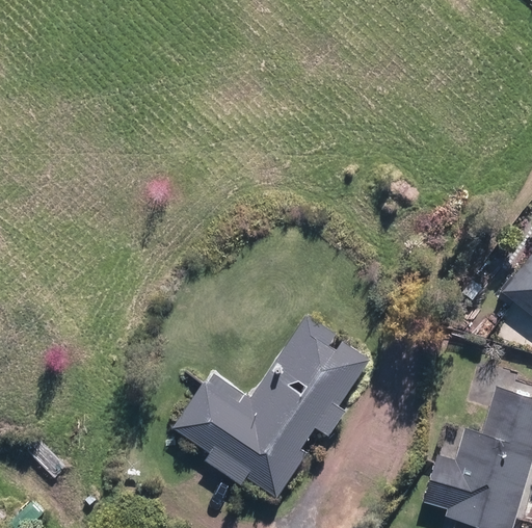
[(531,254),(502,291),(531,314),(531,254)]
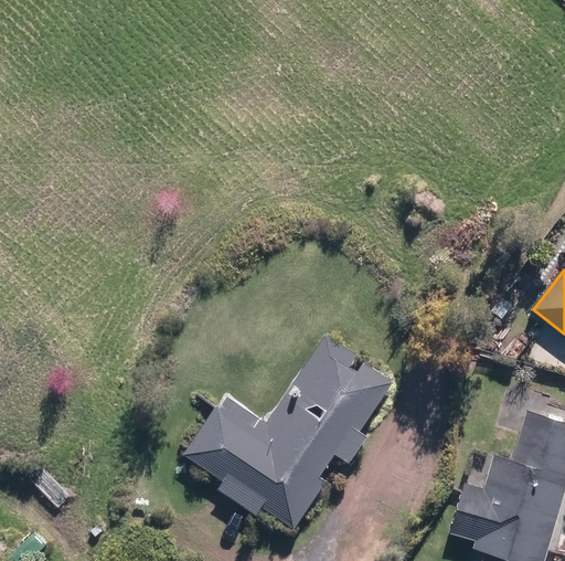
[(356,370),(350,366),(358,355),(326,332),(265,423),(259,419),(255,426),(219,403),(183,454),(223,480),(217,488),(256,515),(262,507),(294,528),(327,480),(319,476),(334,453),(349,463),(366,436),(360,432),(394,381),(363,360),(356,370)]
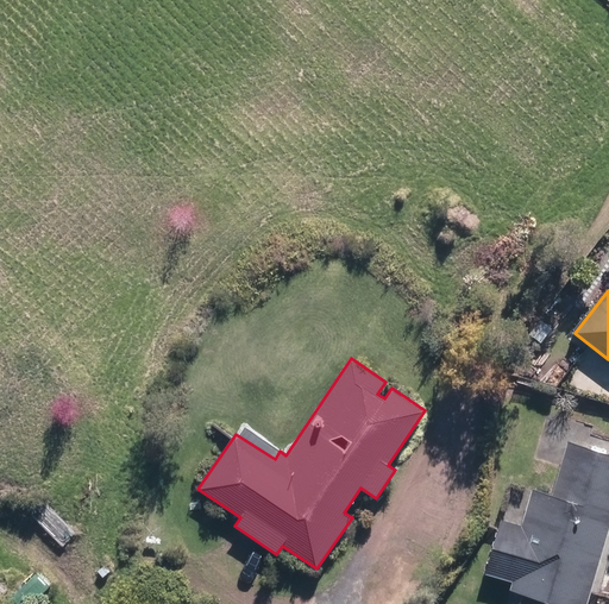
[(586,603),(608,528),(608,453),(567,442),(553,494),(534,486),(522,526),(501,520),(484,573),(513,582),(510,589),(523,592),(520,603),(586,603)]
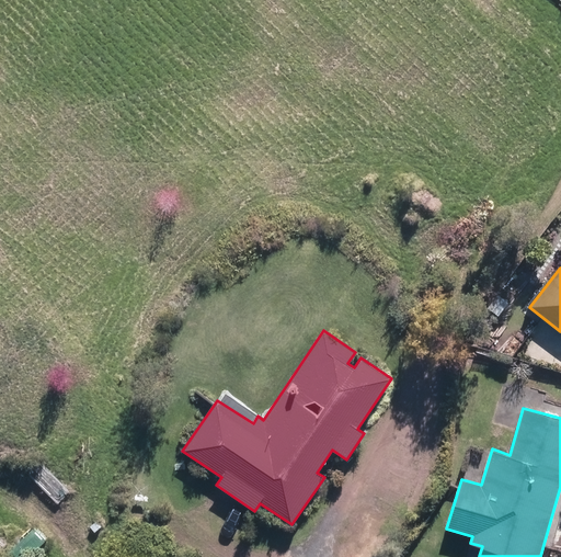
[(47,462),(30,477),(58,509),(76,493),(47,462)]
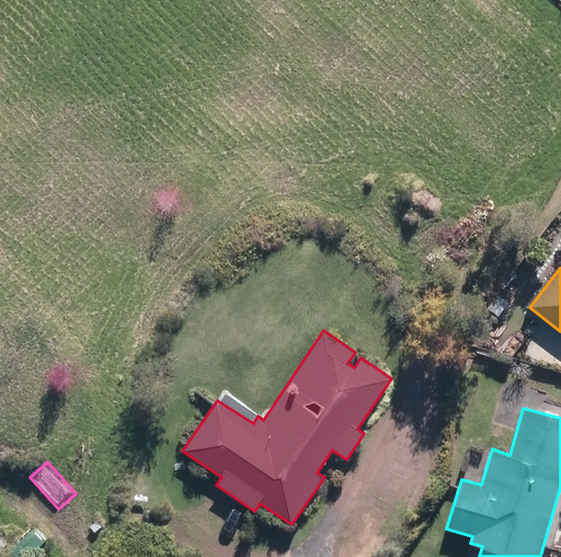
[(46,556),(55,548),(41,531),(11,556),(46,556)]
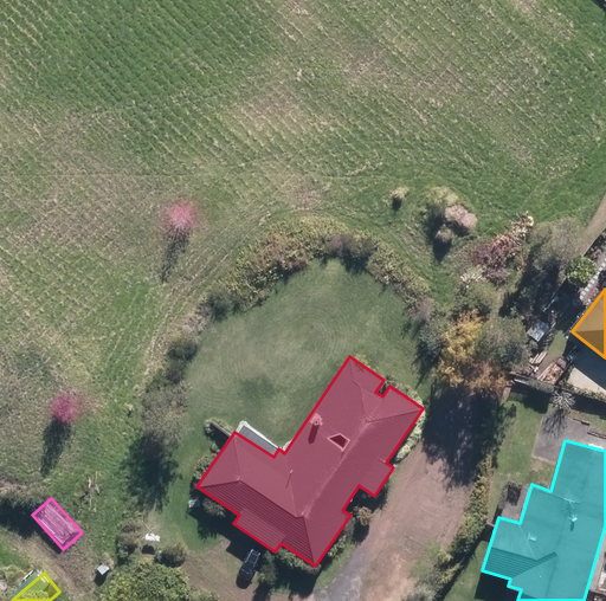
All buildings are outlined.
